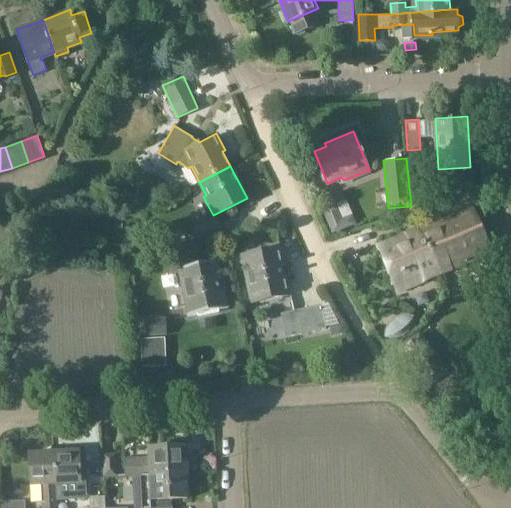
[(472,207),(421,227),(439,272),(491,251),(472,207)]
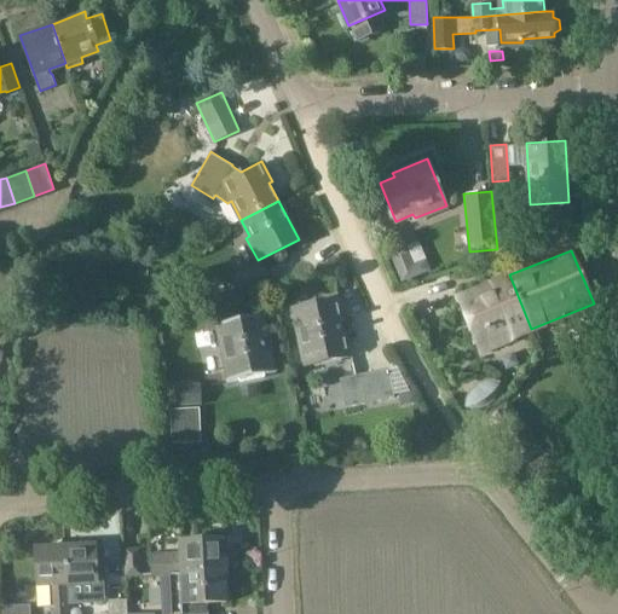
[(230,273),(231,278),(229,279),(231,290),(234,290),(235,297),(253,293),(253,289),(270,285),(264,265),(230,273)]
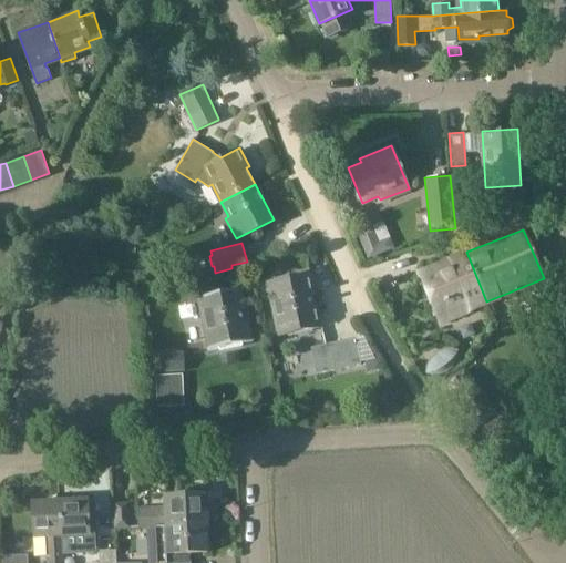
[(418,270),(440,323),(471,310),(470,308),(486,302),(466,252),(418,270)]
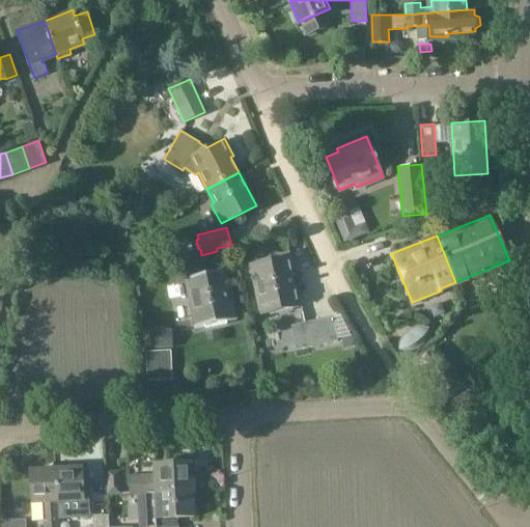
[(300,305),(290,256),(249,265),(258,313),(300,305)]
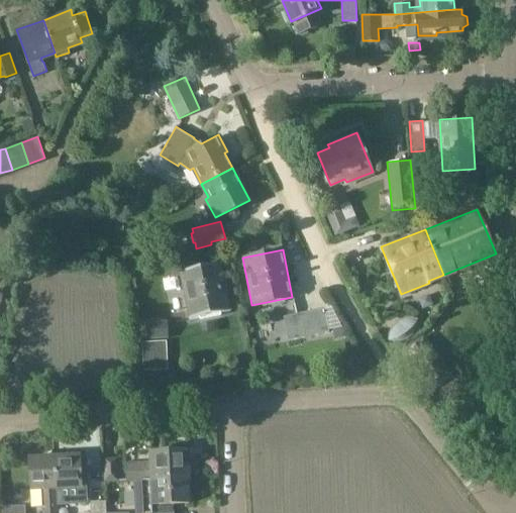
[(219,262),(179,270),(189,317),(228,309),(219,262)]
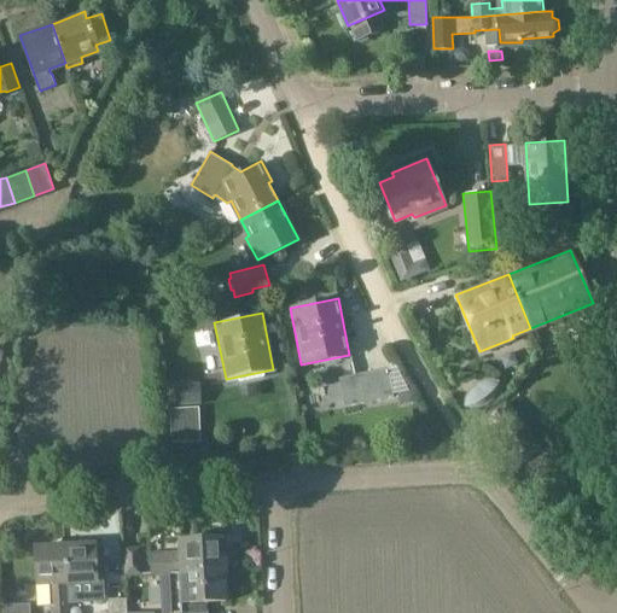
[(394,395),(388,366),(355,373),(360,402),(394,395)]
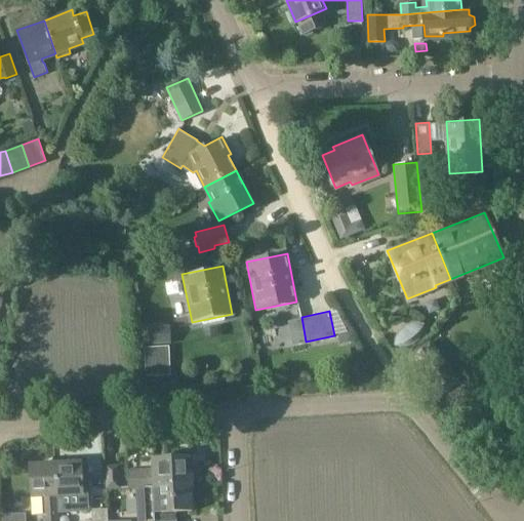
[(394,339),(394,345),(400,346),(404,346),(408,345),(412,343),(416,342),(418,338),(421,334),(424,330),(425,326),(425,323),(421,322),(418,321),(414,321),(409,322),(405,324),(402,326),(400,329),(397,331),(396,334),(394,339)]
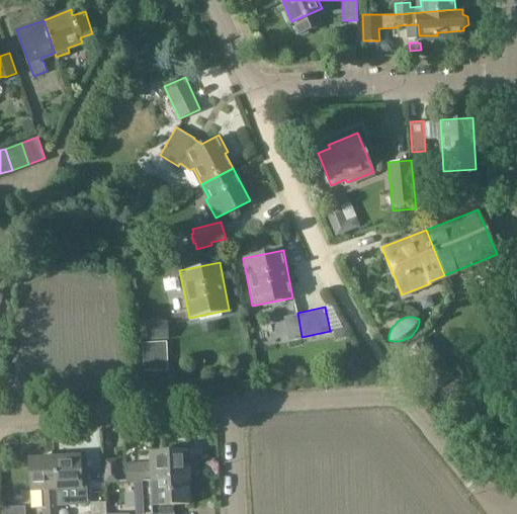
[(143,338),(168,337),(168,321),(143,322),(143,338)]
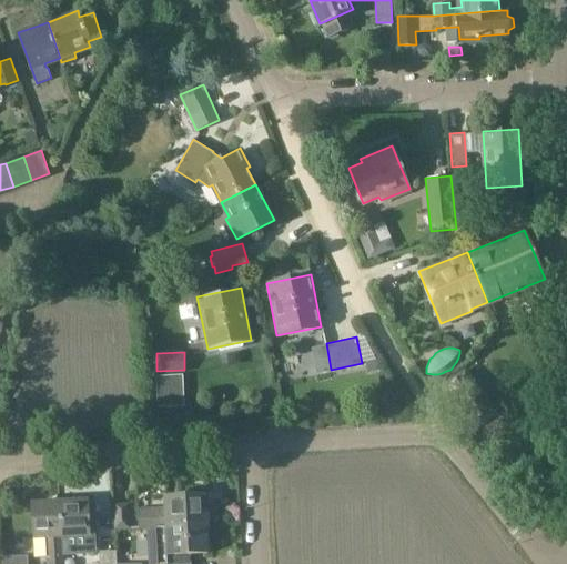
[(377,358),(366,360),(368,371),(380,369),(377,358)]
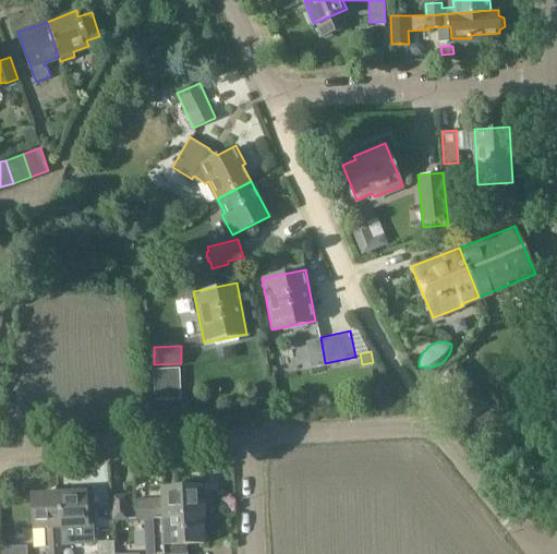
[(181,397),(180,366),(154,368),(155,398),(181,397)]
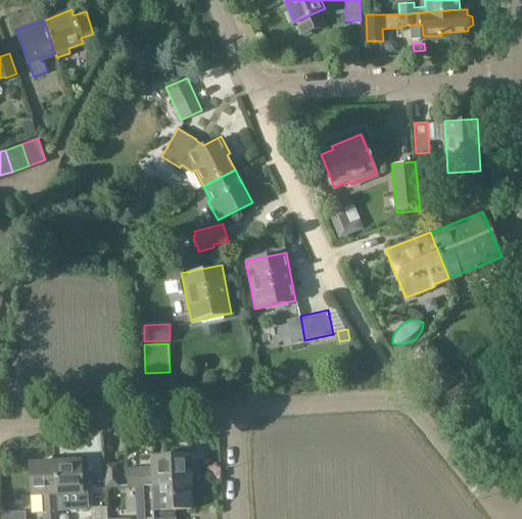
[(126,468),(127,484),(136,484),(152,483),(189,481),(188,456),(151,458),(151,467),(126,468)]
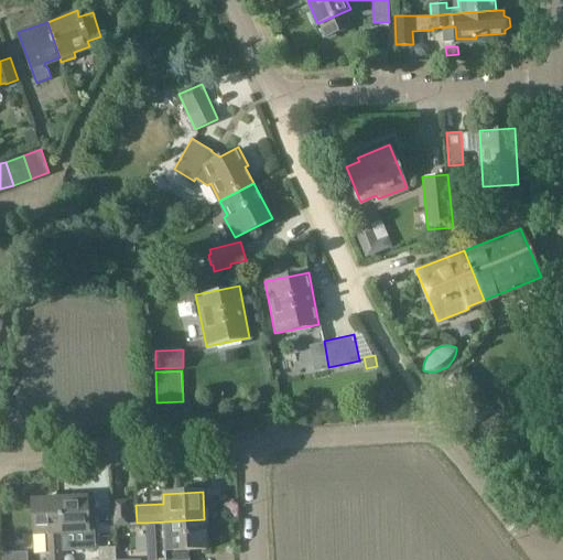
[(61,531),(63,531),(77,530),(77,541),(95,540),(94,529),(87,529),(86,513),(94,513),(93,497),(86,497),(86,496),(58,498),(61,531)]
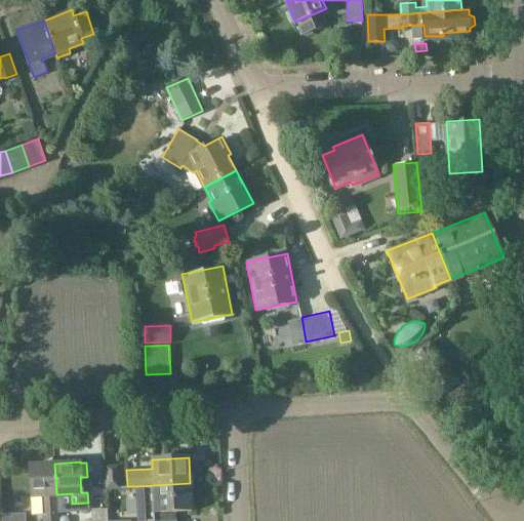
[(30,465),(32,496),(43,495),(44,520),(40,520),(58,520),(58,494),(56,494),(54,464),(30,465)]
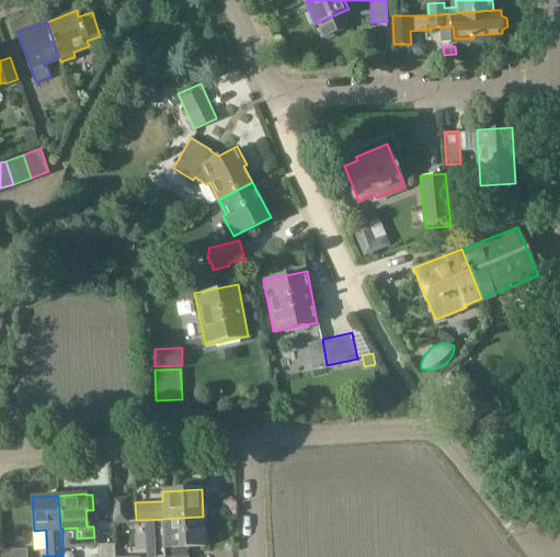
[(113,497),(114,521),(128,521),(127,496),(113,497)]
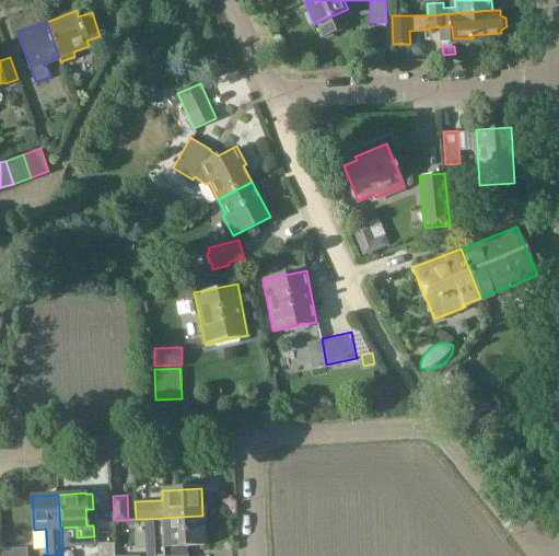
[(164,546),(205,544),(202,516),(163,518),(146,519),(147,555),(158,555),(164,555),(164,546)]
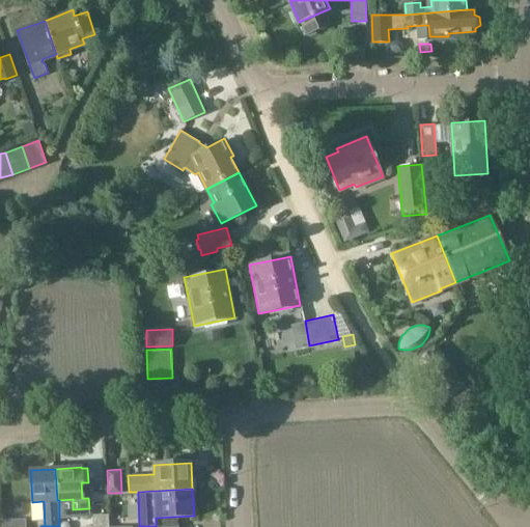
[(93,526),(108,526),(109,526),(108,515),(94,515),(93,526)]
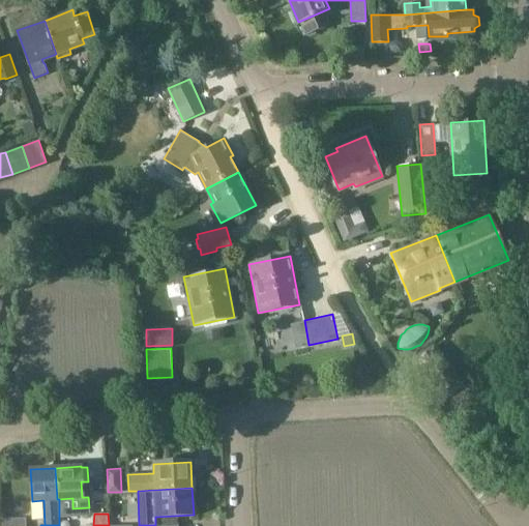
[(2,525),(11,525),(11,517),(2,518),(2,525)]
